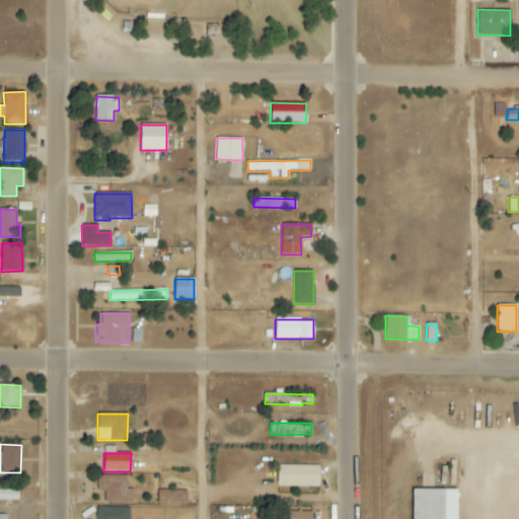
[(277,487),(318,488),(319,465),(277,465),(277,487)]
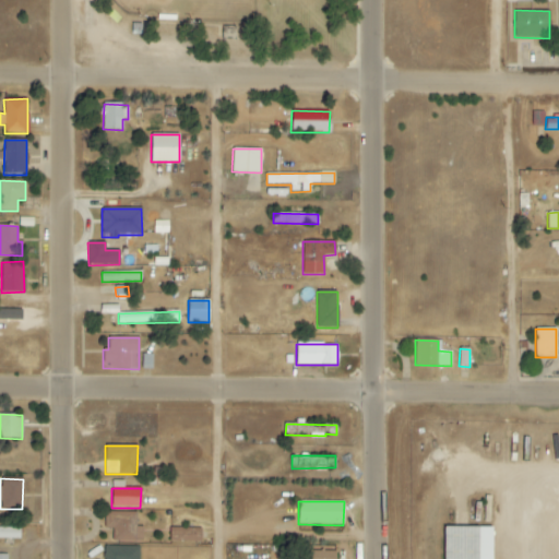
[(137,513),(104,513),(104,528),(111,528),(113,542),(143,542),(142,526),(137,526),(137,513)]
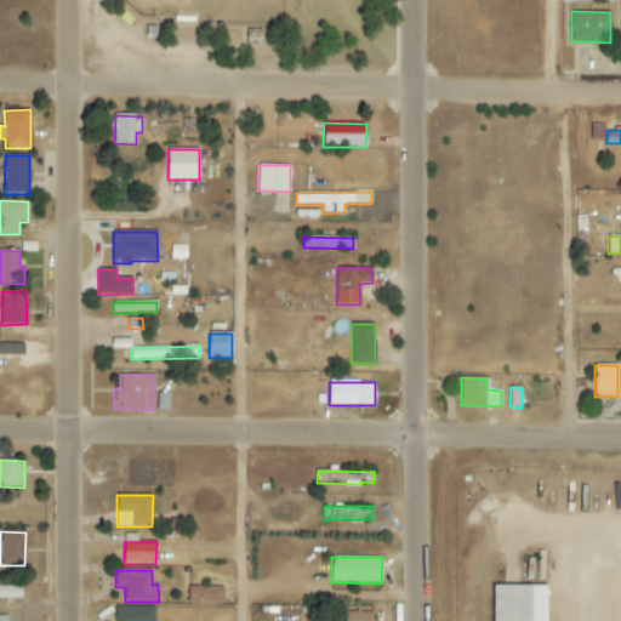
[(0,598),(21,599),(22,587),(0,586),(0,598)]
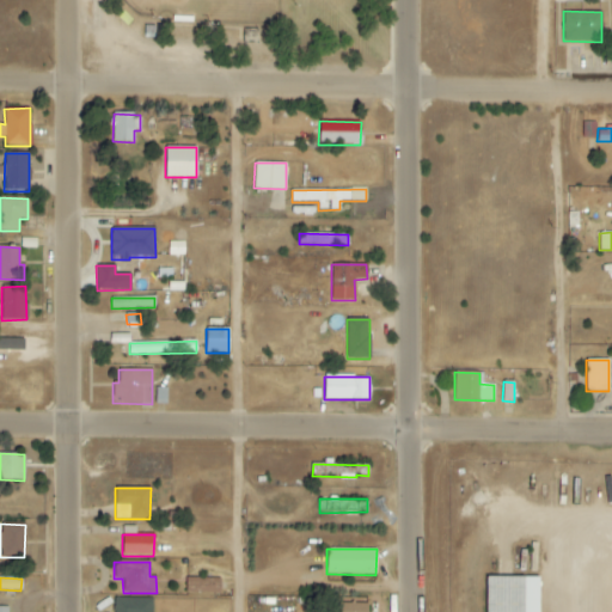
[(220,579),(187,579),(185,593),(220,594),(220,579)]
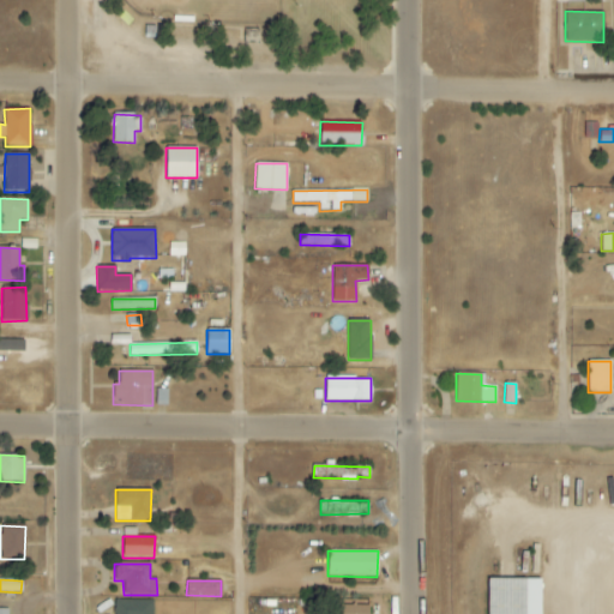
[(487,613),(540,613),(541,581),(487,581),(487,613)]
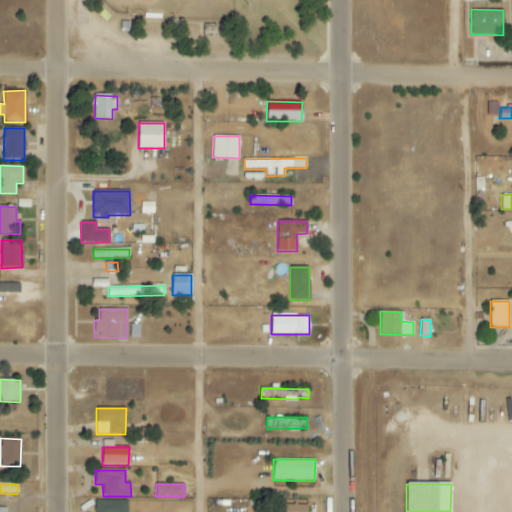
[(127,511),(127,502),(96,501),(95,511),(127,511)]
